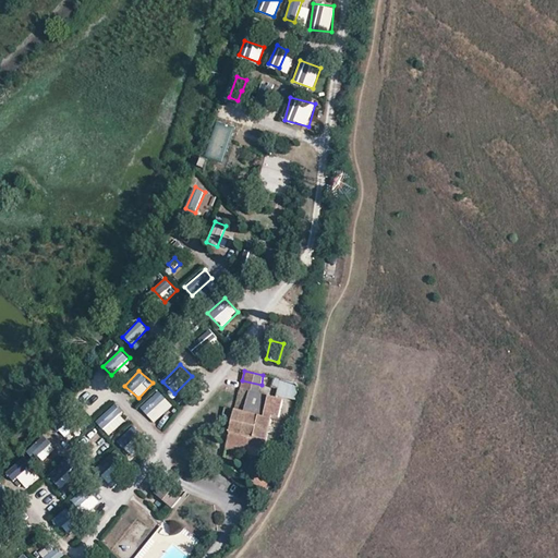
[(262,385),(242,380),(240,390),(259,393),(262,385)]
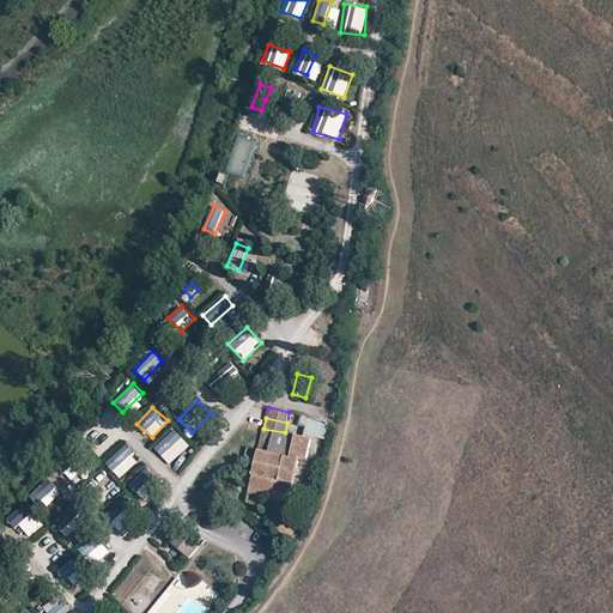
[(296,435),(285,432),(263,429),(262,428),(258,450),(259,451),(291,459),(296,435)]
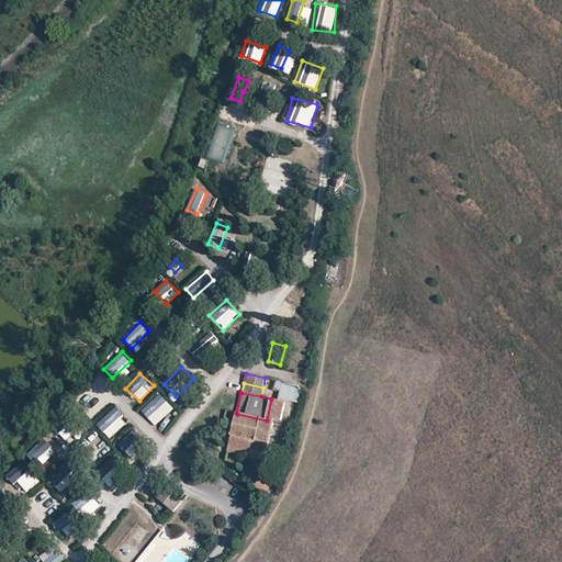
[(160,393),(142,411),(156,426),(175,408),(160,393)]
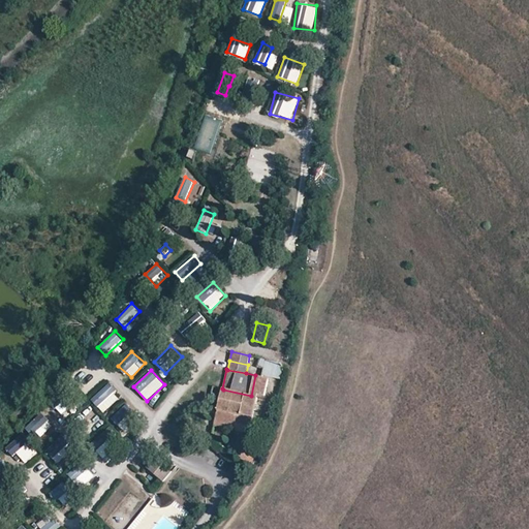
[(255,375),(251,396),(257,398),(262,377),(255,375)]
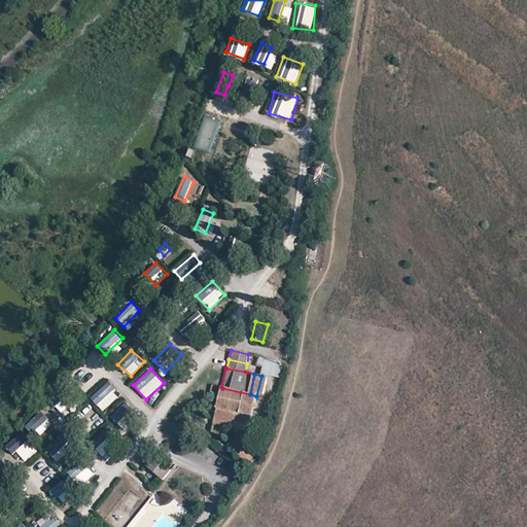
[(91,398),(104,411),(120,393),(107,381),(91,398)]
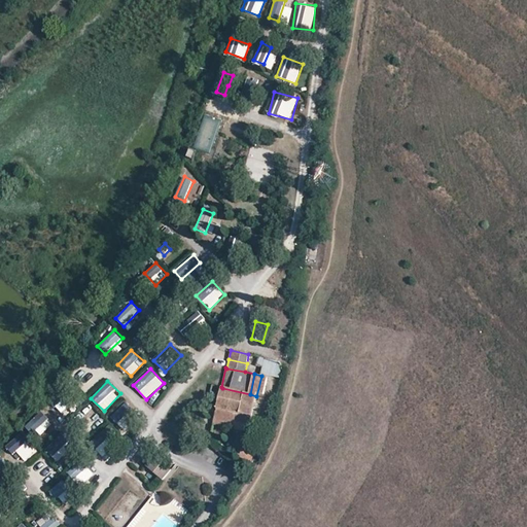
[(256,396),(250,394),(222,388),(217,409),(251,417),(256,396)]
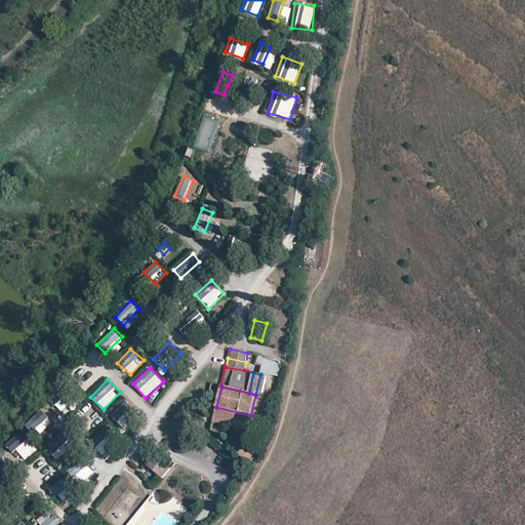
[(124,400),(111,415),(121,426),(135,409),(124,400)]
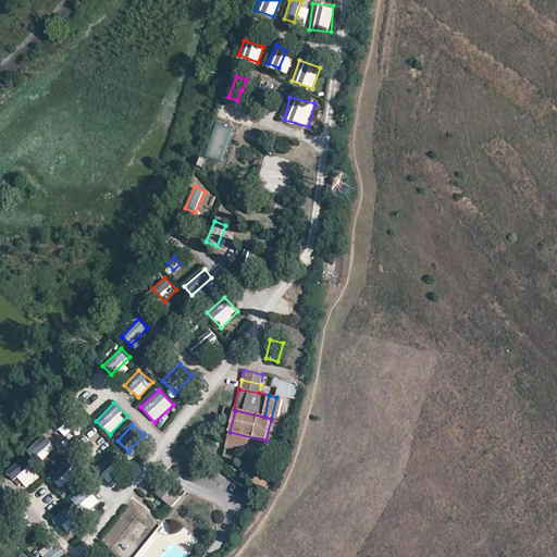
[(89,446),(100,435),(93,428),(83,438),(89,446)]
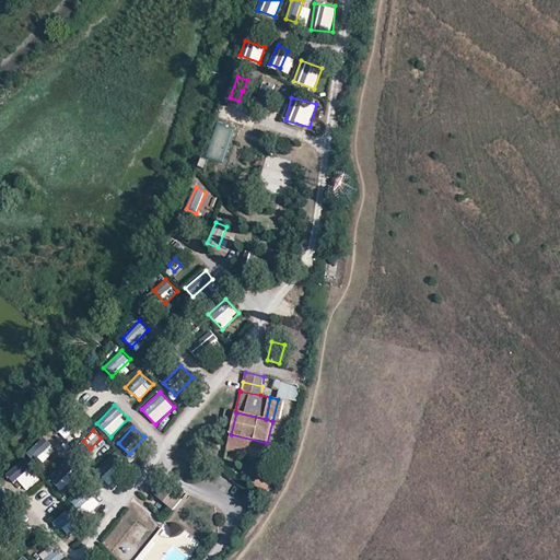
[(267,443),(231,434),(228,447),(264,456),(267,443)]
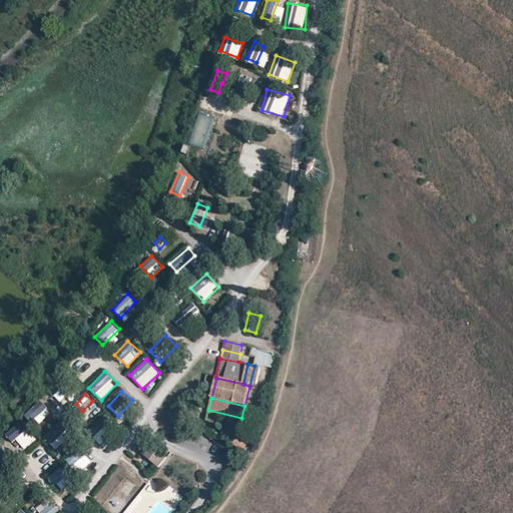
[(38,425),(52,412),(40,400),(26,413),(38,425)]
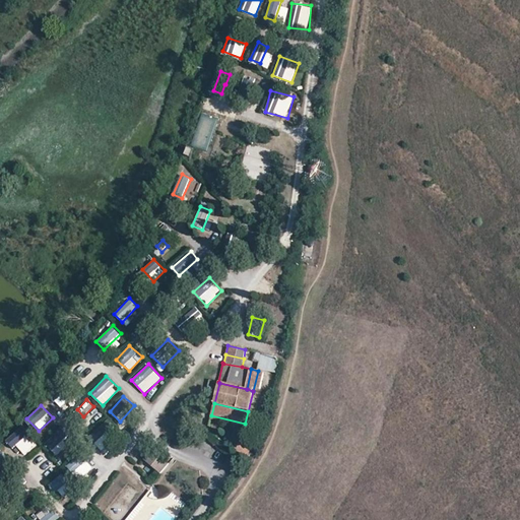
[(107,417),(88,438),(99,447),(118,428),(107,417)]
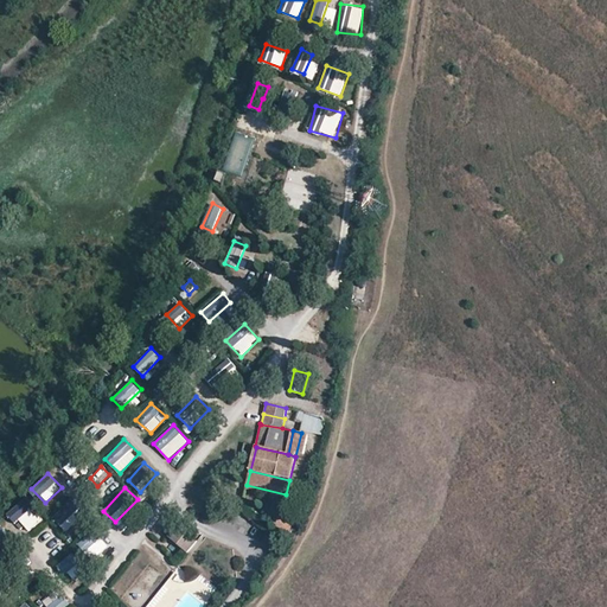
[(53,519),(69,532),(87,512),(71,499),(53,519)]
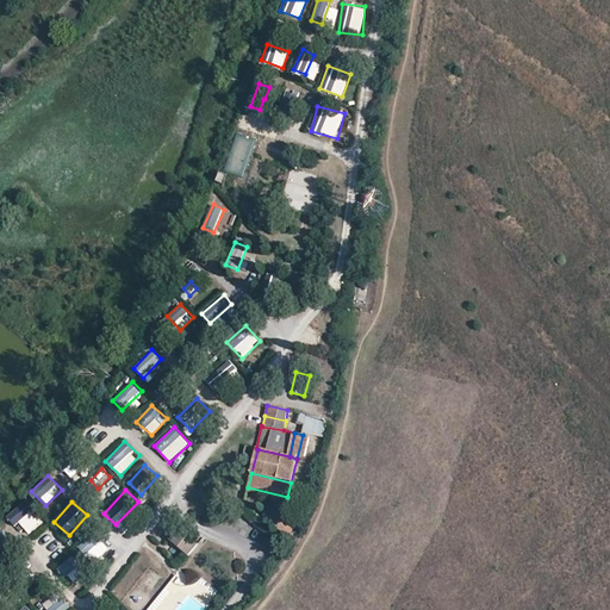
[(291,539),(298,524),(275,520),(274,528),(291,539)]
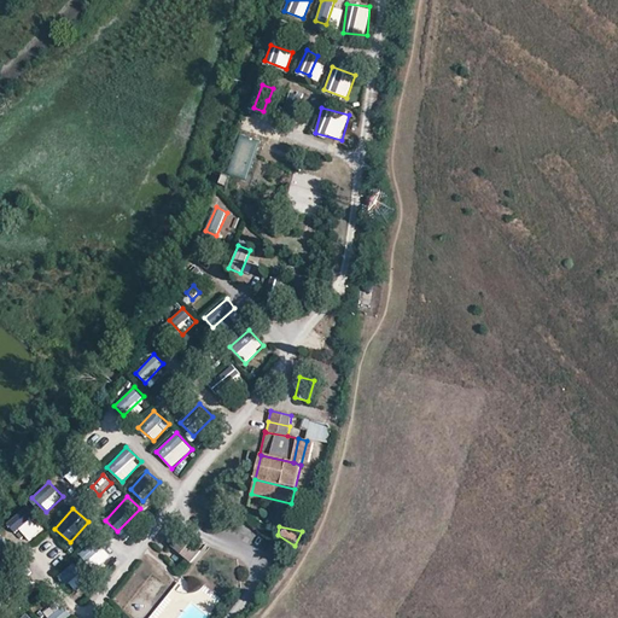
[(81,554),(92,563),(104,547),(93,538),(81,554)]
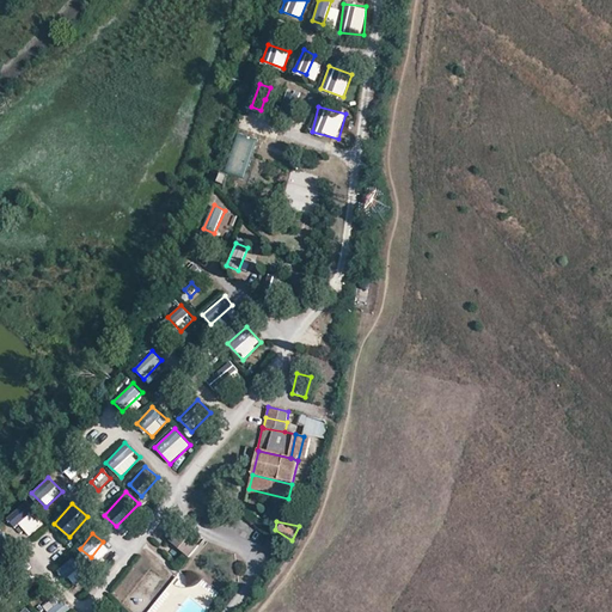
[(199,546),(181,533),(172,545),(190,558),(199,546)]
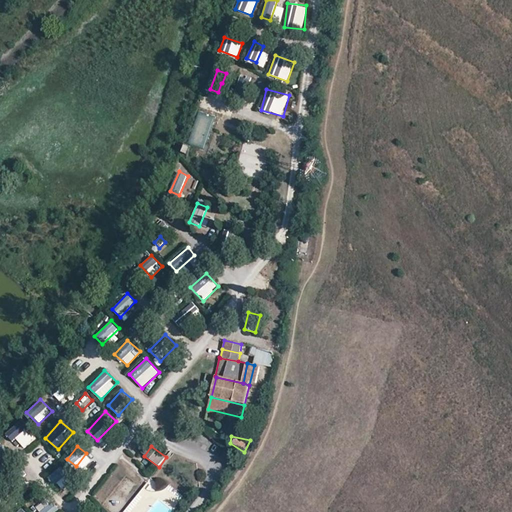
[(60,466),(47,477),(55,485),(68,474),(60,466)]
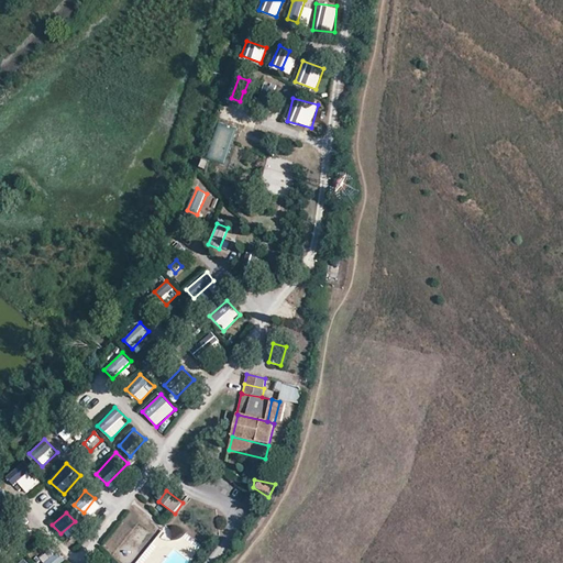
[(127,532),(138,521),(131,515),(120,526),(127,532)]
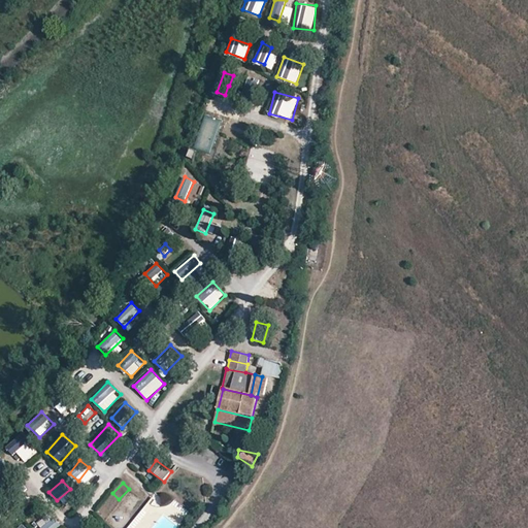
[(80,527),(90,518),(81,509),(72,519),(80,527)]
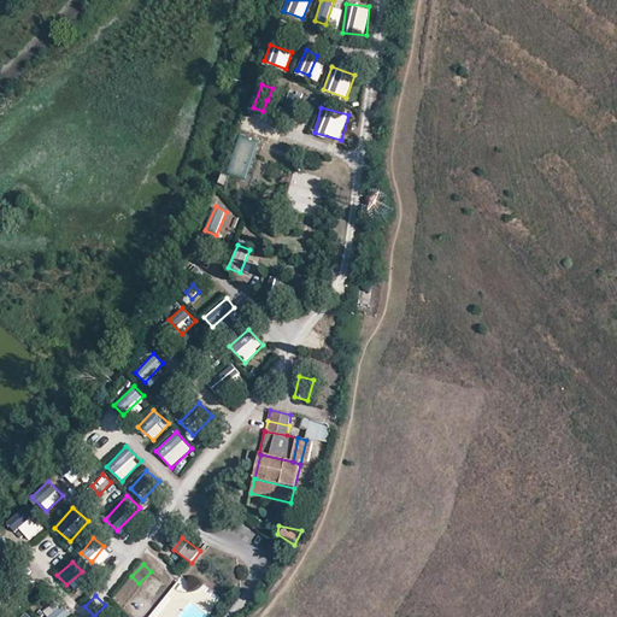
[(40,613),(42,616),(66,616),(71,613),(59,598),(40,613)]
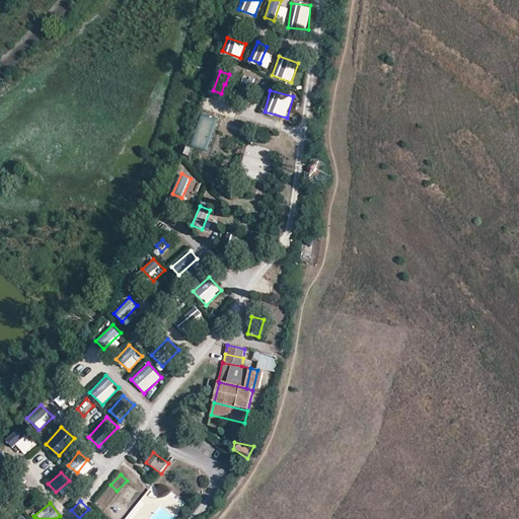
[(131,508),(125,518),(145,518),(146,516),(131,508)]
